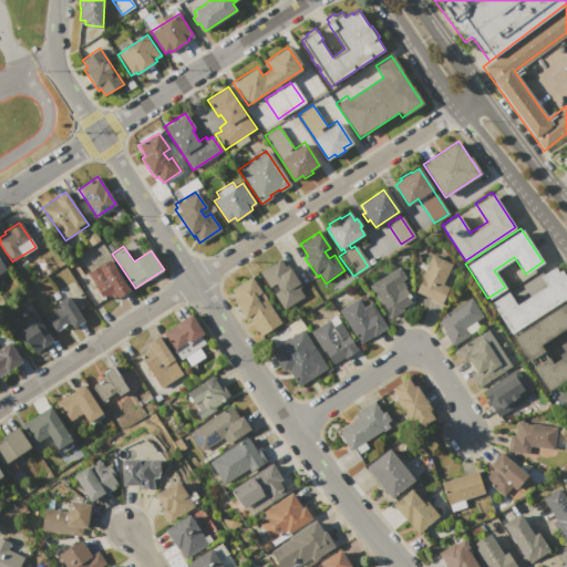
[(416,292),(422,278),(421,277),(431,255),(453,265),(443,285),(449,287),(442,303),(416,292)]
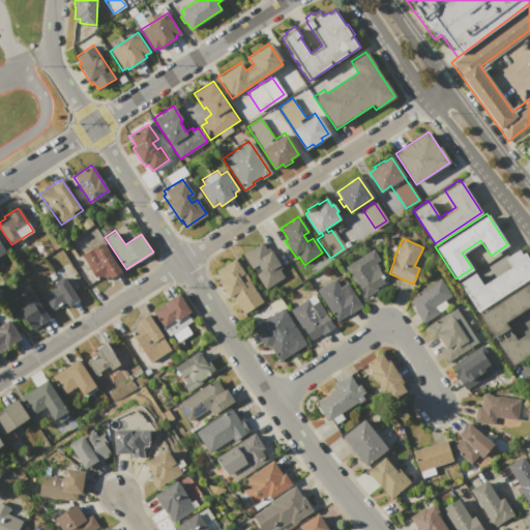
[(240,254),(262,239),(285,273),(264,288),(240,254)]
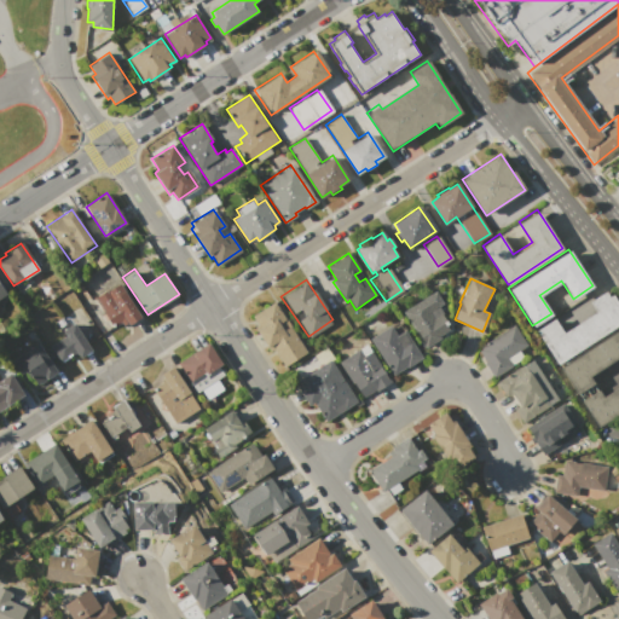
[(97,298),(109,288),(110,289),(119,283),(140,316),(123,328),(121,323),(114,328),(103,312),(105,310),(97,298)]
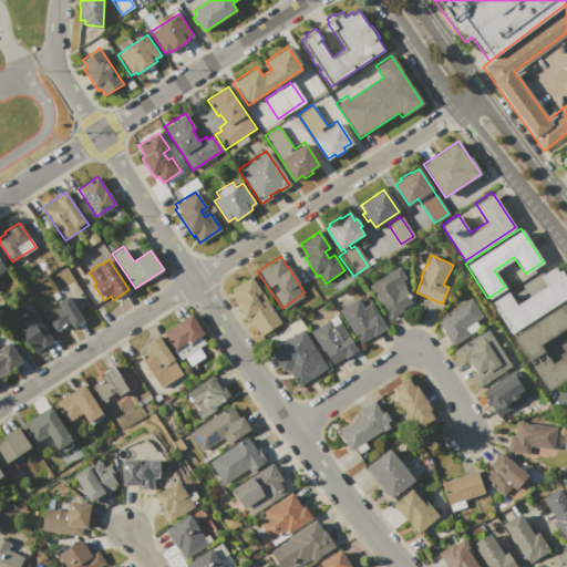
[(369,286),(399,266),(405,277),(402,279),(406,286),(404,288),(409,294),(405,296),(411,302),(390,317),(369,286)]
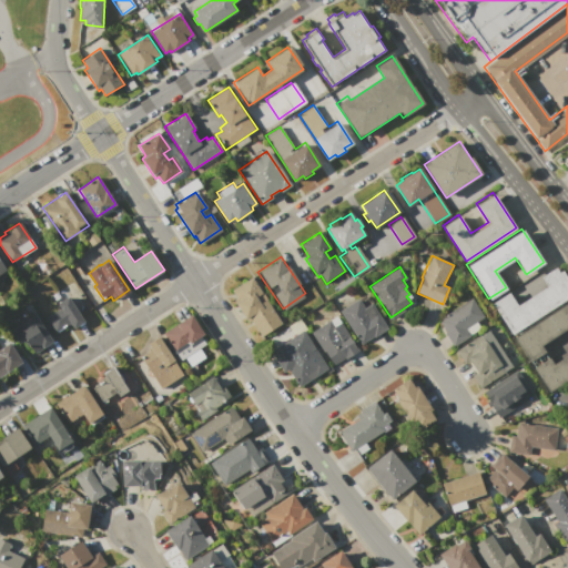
[(490,303),(508,291),(517,304),(546,285),(539,275),(555,266),(559,272),(563,270),(567,277),(567,295),(510,333),(490,303)]
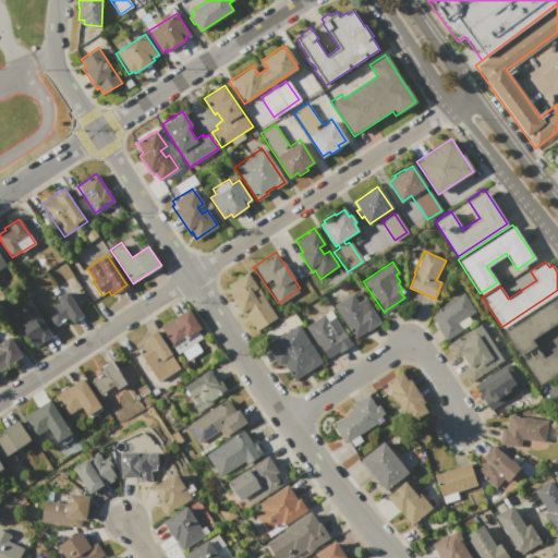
[(246,271),(277,317),(257,331),(245,314),(243,316),(230,296),(233,294),(227,284),(246,271)]
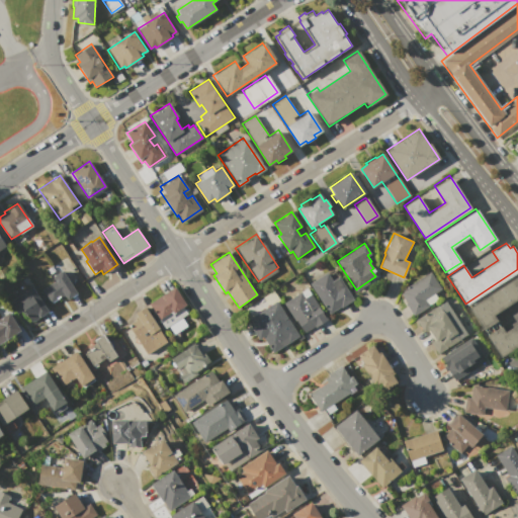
[(62,270),(76,292),(67,298),(66,297),(62,299),(61,297),(52,304),(42,289),(56,281),(53,276),(62,270)]
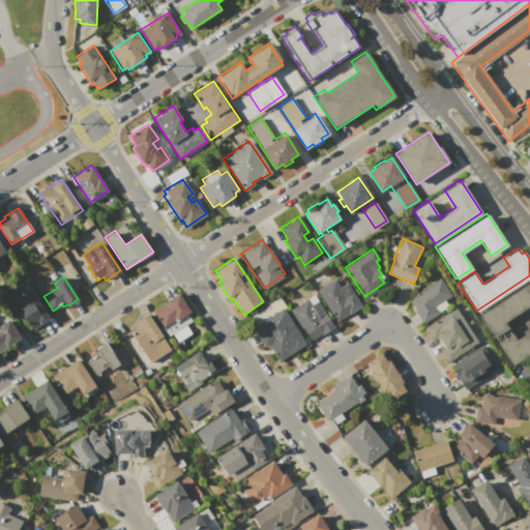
[(316,290),(334,277),(341,287),(345,284),(360,306),(337,322),(316,290)]
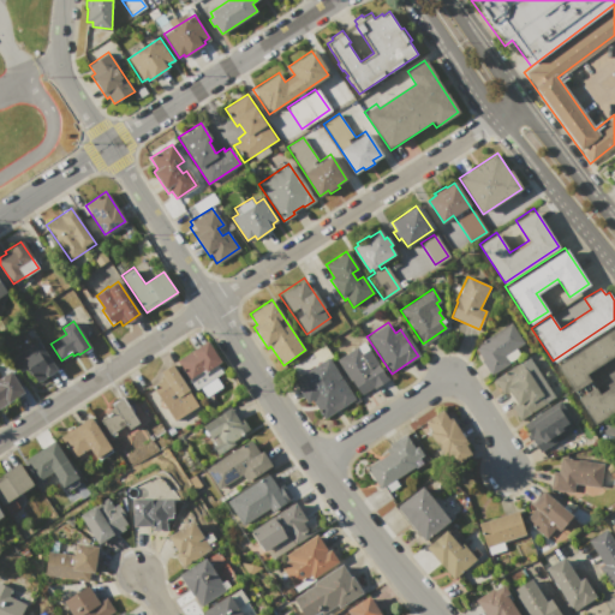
[(509,322),(524,344),(515,348),(519,356),(490,375),(481,360),(482,359),(476,350),(478,347),(476,345),(509,322)]
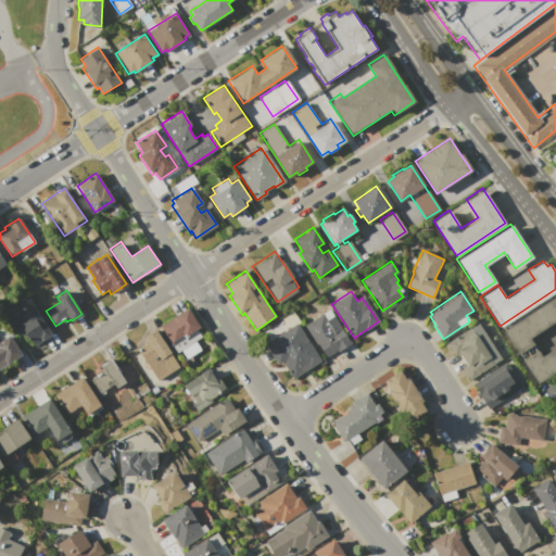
[(503,331),(555,295),(555,320),(530,338),(533,343),(517,354),(503,331)]
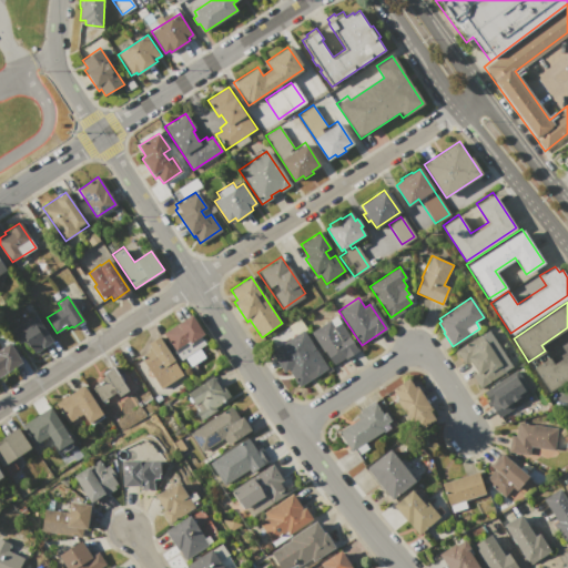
[(192,314),(205,334),(201,337),(206,344),(181,361),(163,333),(192,314)]
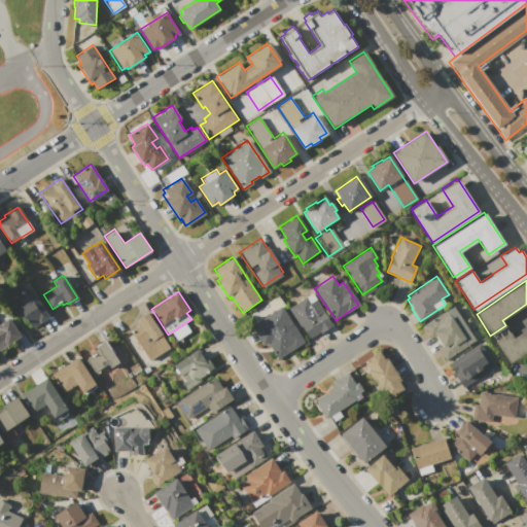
[(10,308),(13,306),(12,304),(20,300),(21,301),(32,292),(48,317),(32,327),(26,318),(24,320),(21,316),(18,318),(10,308)]
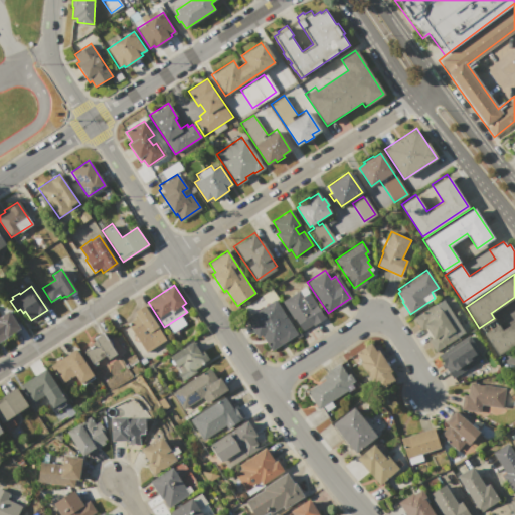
[(282,302),(304,287),(323,316),(302,331),(282,302)]
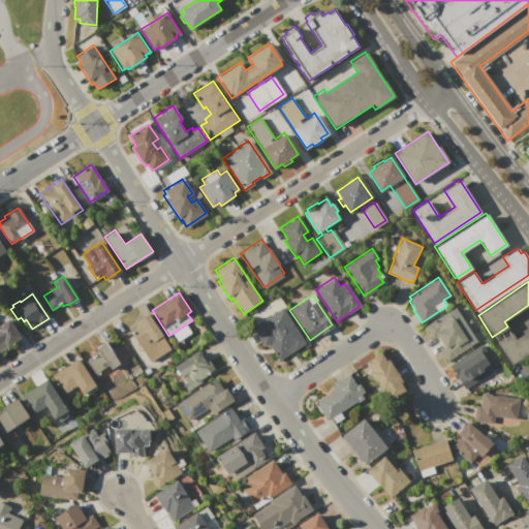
[(425,328),(456,307),(477,340),(446,361),(439,349),(444,346),(437,335),(432,338),(425,328)]
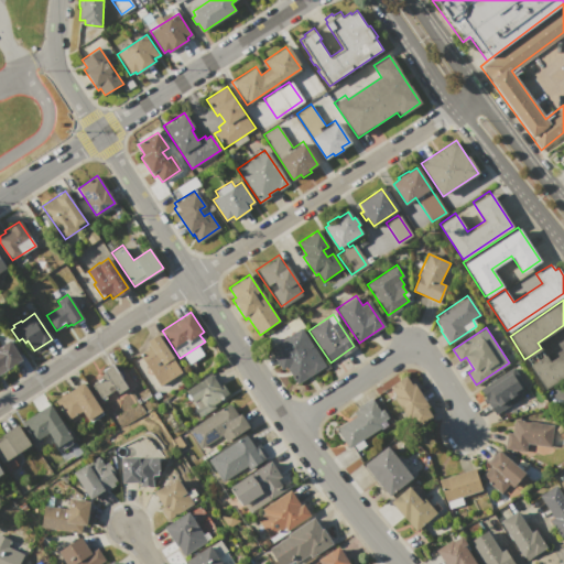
[(269,349),(300,328),(324,365),(296,383),(286,367),(282,370),(269,349)]
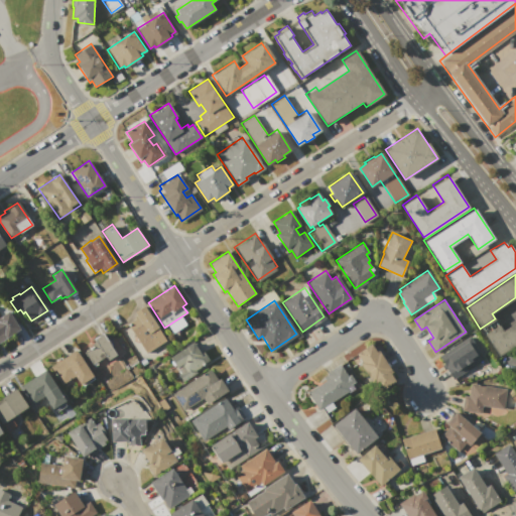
[(143,304),(167,341),(139,360),(119,330),(135,318),(134,316),(136,315),(134,311),(143,304)]
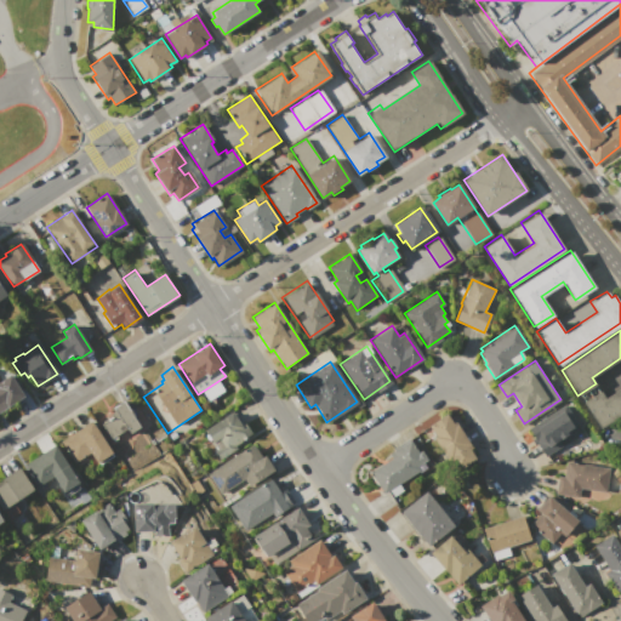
[(0,381),(11,375),(24,396),(0,411),(0,381)]
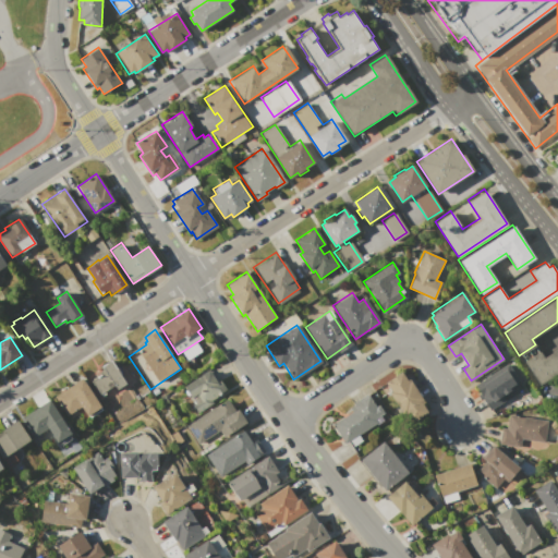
[(524,361),(540,351),(543,356),(544,358),(557,348),(557,372),(540,385),(524,361)]
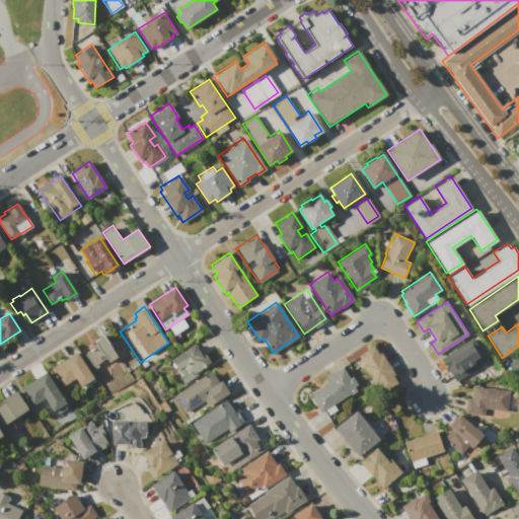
[(117,356),(95,371),(84,355),(97,346),(93,340),(102,334),(117,356)]
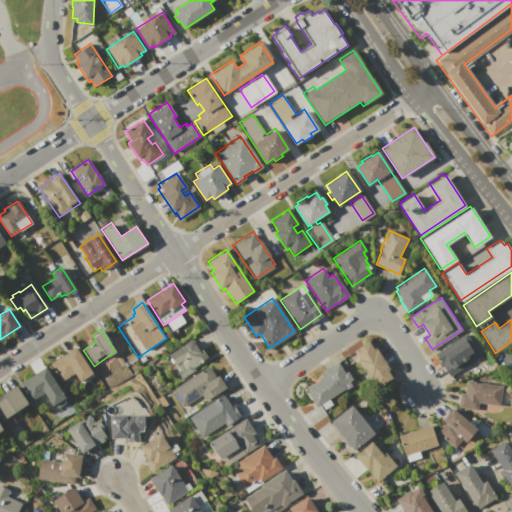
[(464,333),(478,353),(469,360),(471,363),(450,377),(434,353),(464,333)]
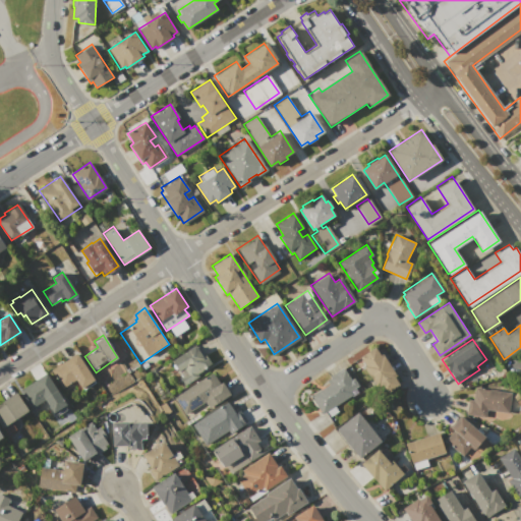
[(185,387),(179,378),(180,377),(170,361),(196,344),(205,356),(206,355),(212,364),(197,374),(199,377),(185,387)]
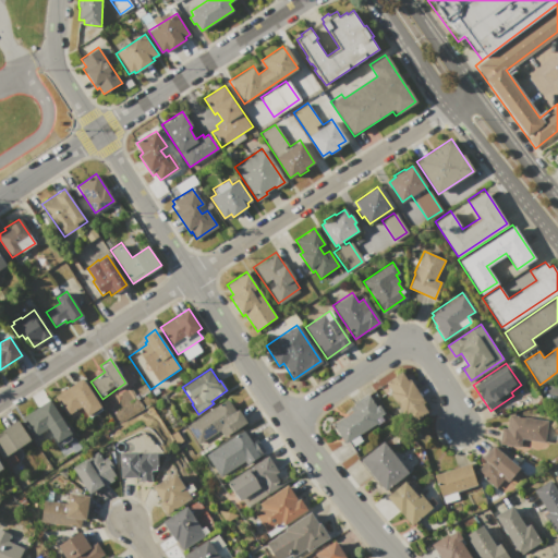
[(428,411),(409,424),(388,393),(391,391),(385,383),(401,372),(408,380),(410,378),(425,401),(423,402),(428,411)]
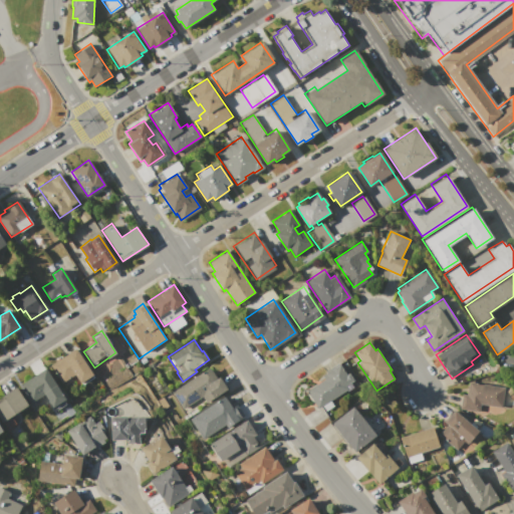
[(75,347),(94,376),(83,384),(75,373),(61,383),(48,364),(75,347)]
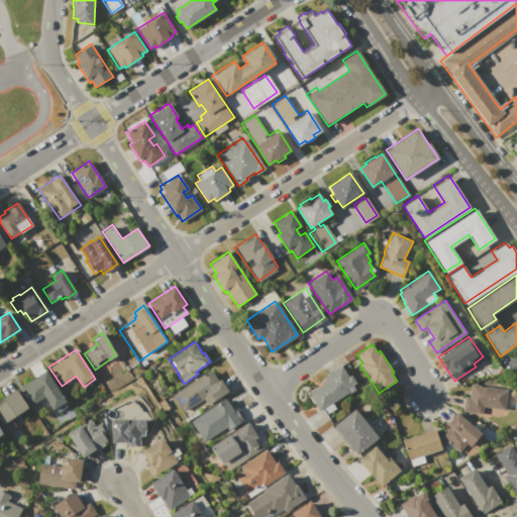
[(341,366),(355,386),(331,402),(335,408),(326,413),(322,408),(319,410),(308,394),(327,382),(323,377),(341,366)]
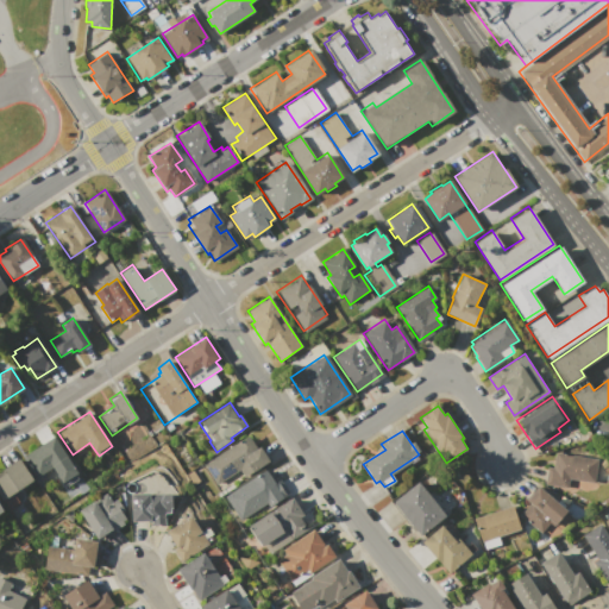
[(268,460),(243,477),(239,471),(218,485),(203,465),(249,434),(257,449),(259,447),(268,460)]
